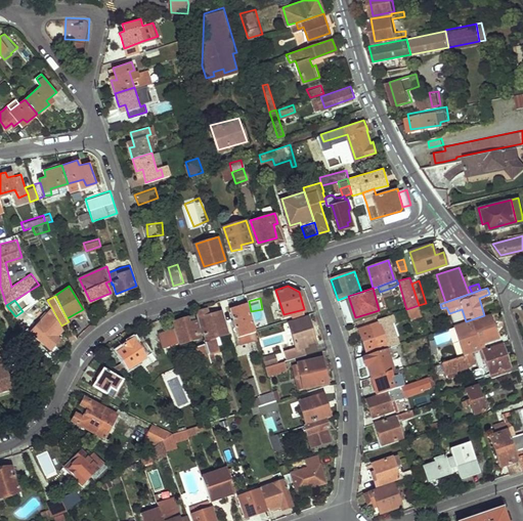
[(230,308),(238,336),(255,331),(255,329),(247,303),(230,308)]
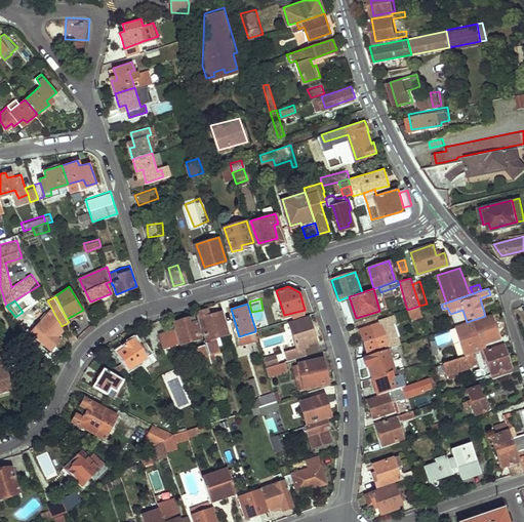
[(46,314),(47,315),(31,332),(50,350),(59,339),(57,337),(64,329),(62,326),(51,308),(46,314)]
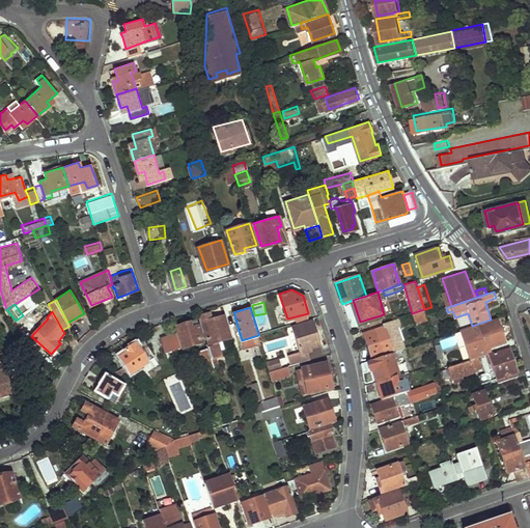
[(201,315),(210,342),(207,343),(208,348),(212,358),(221,355),(218,340),(230,336),(224,315),(211,317),(210,312),(201,315)]
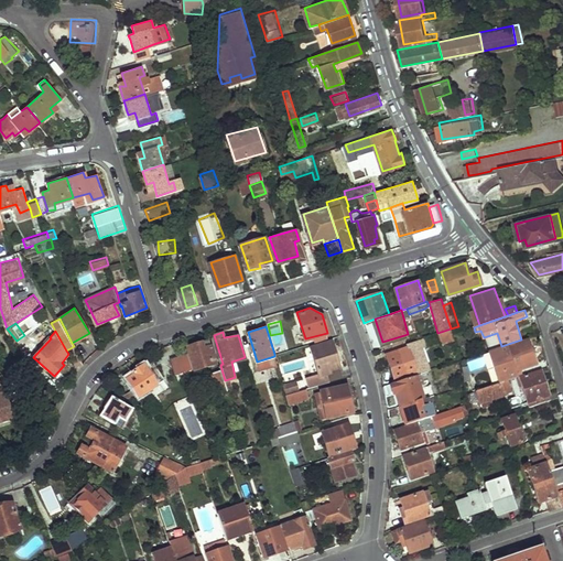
[(399,349),(387,354),(394,380),(417,374),(417,375),(421,374),(431,370),(422,347),(426,346),(423,338),(407,344),(410,352),(401,354),(399,349)]
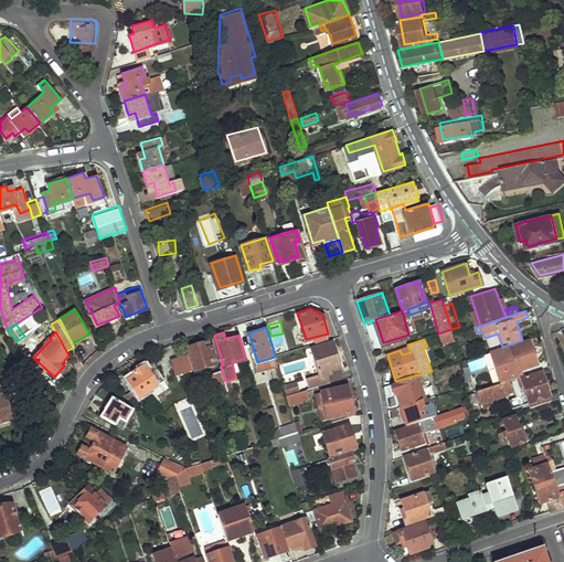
[(216,363),(210,340),(187,347),(189,351),(193,369),(194,371),(216,363)]
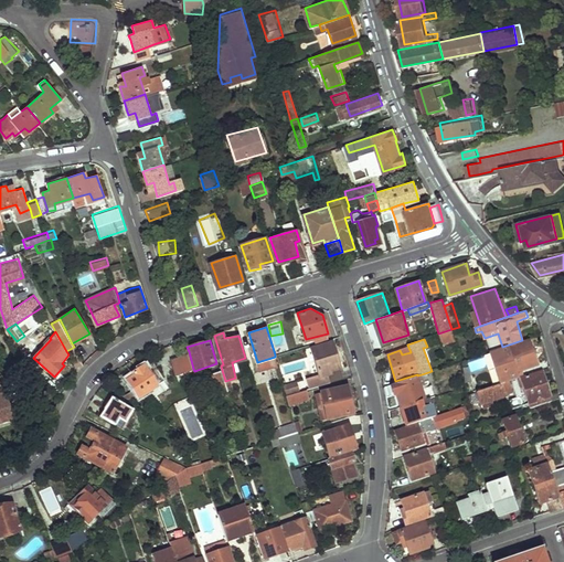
[(333,341),(312,348),(320,375),(341,370),(333,341)]
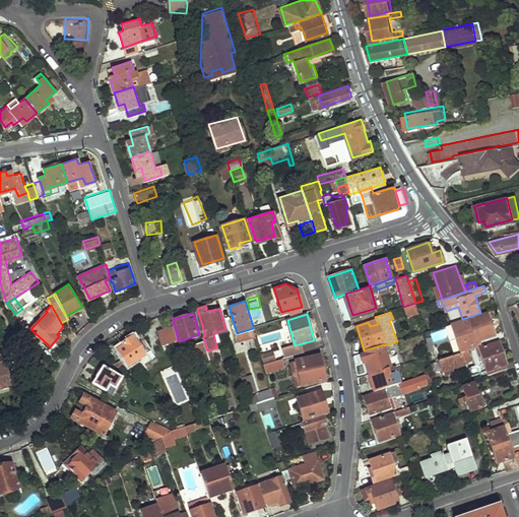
[(462,319),(450,324),(460,352),(469,349),(473,348),(470,341),(474,340),(475,342),(496,335),(488,314),(469,320),(468,317),(462,319)]
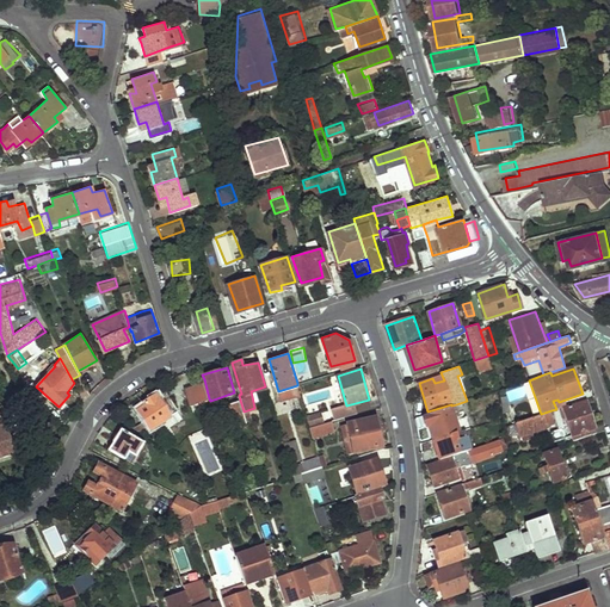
[(204,379),(186,384),(191,403),(209,398),(204,379)]
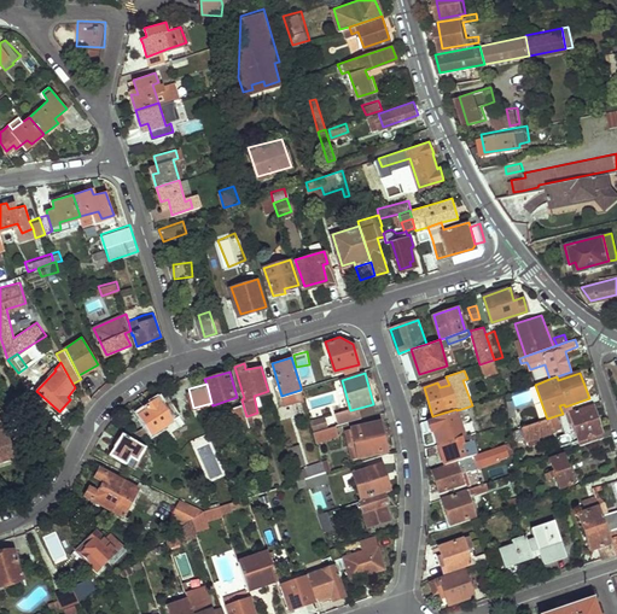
[(149,410),(140,415),(152,433),(181,415),(169,397),(159,403),(157,401),(153,401),(149,404),(146,408),(149,410)]
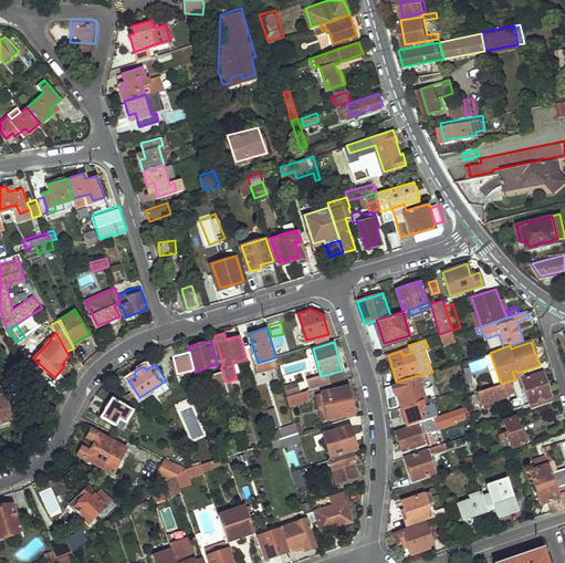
[(212,373),(219,400),(230,397),(226,382),(222,371),(212,373)]
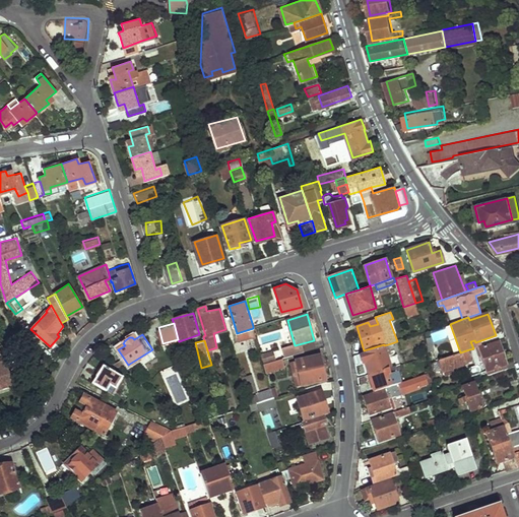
[(500,340),(480,346),(483,354),(488,370),(514,361),(513,359),(506,361),(500,340)]
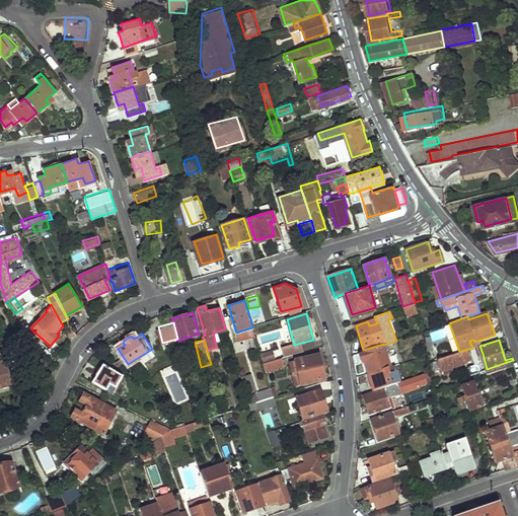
[(383,345),(353,356),(354,362),(364,363),(368,374),(390,367),(393,366),(387,344),(383,345)]
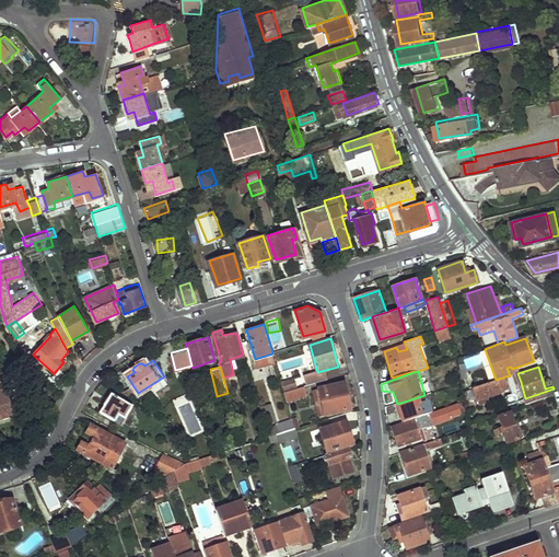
[(0,417),(11,414),(0,376),(0,417)]
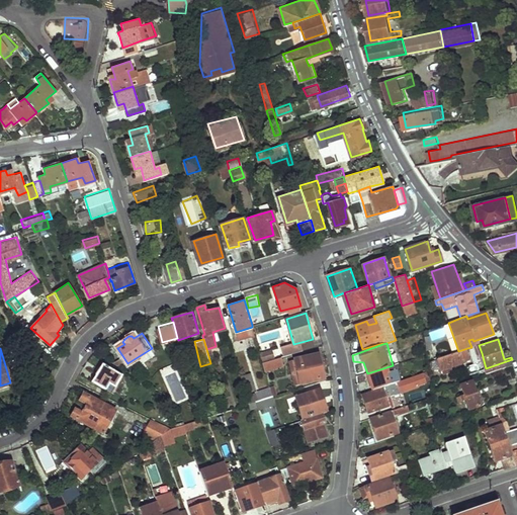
[(442,368),(470,359),(469,357),(467,348),(458,351),(438,358),(442,368)]
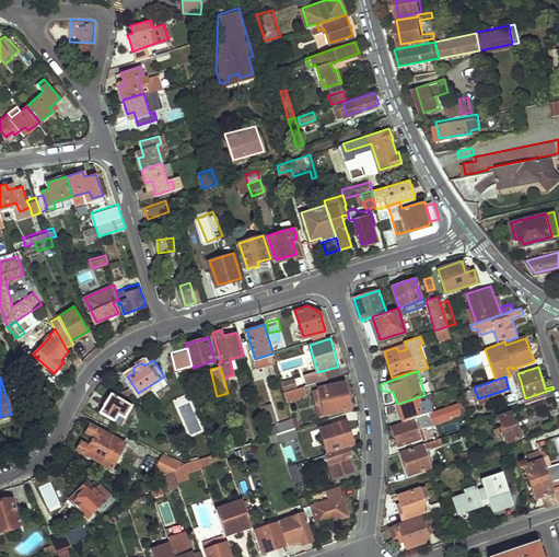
[(292,378),(282,380),(284,389),(294,385),(292,378)]
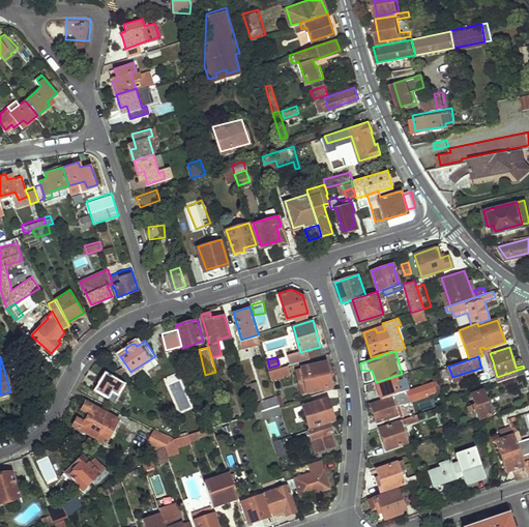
[(301,367),(306,391),(331,385),(326,360),(301,367)]
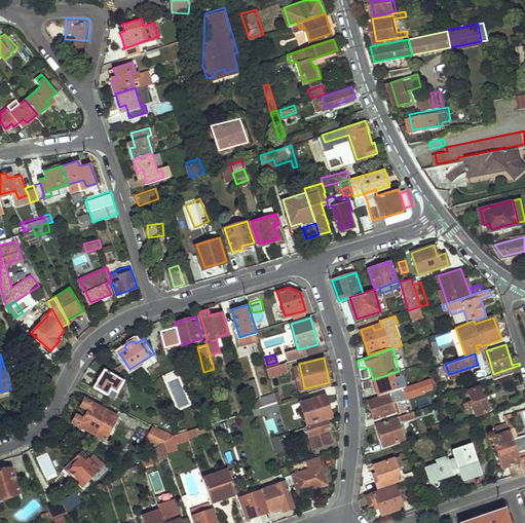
[(287,362),(266,368),(268,376),(289,370),(287,362)]
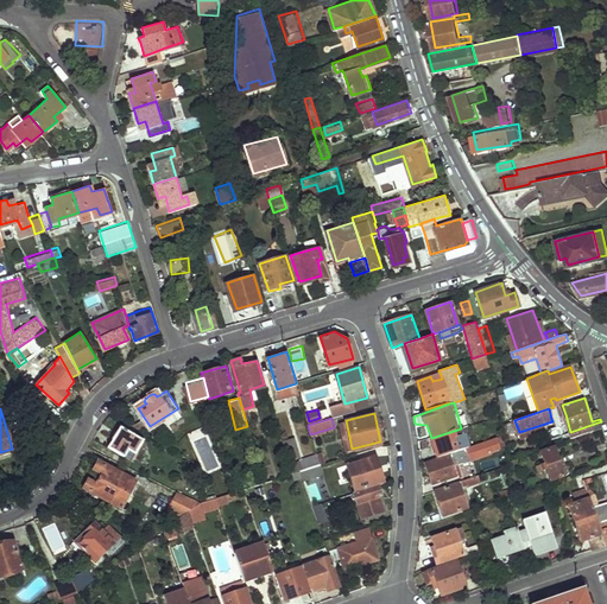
[(601,421),(570,432),(573,439),(604,428),(601,421)]
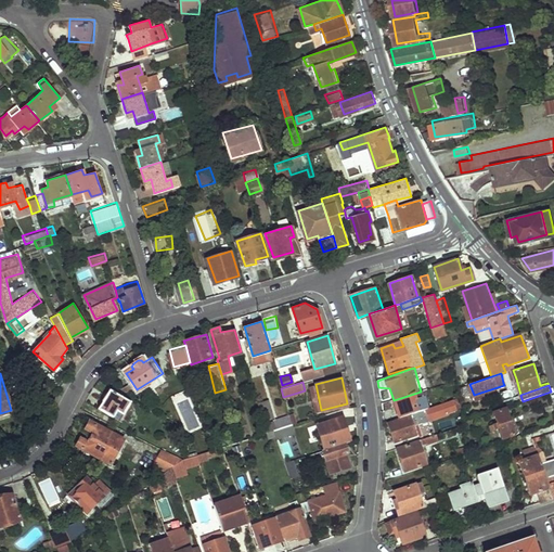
[(111,390),(100,407),(115,415),(119,410),(124,413),(131,402),(111,390)]
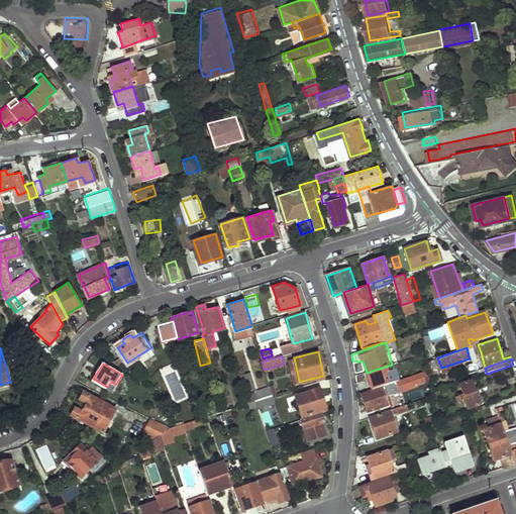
[(389,366),(367,373),(373,389),(381,386),(394,382),(389,366)]
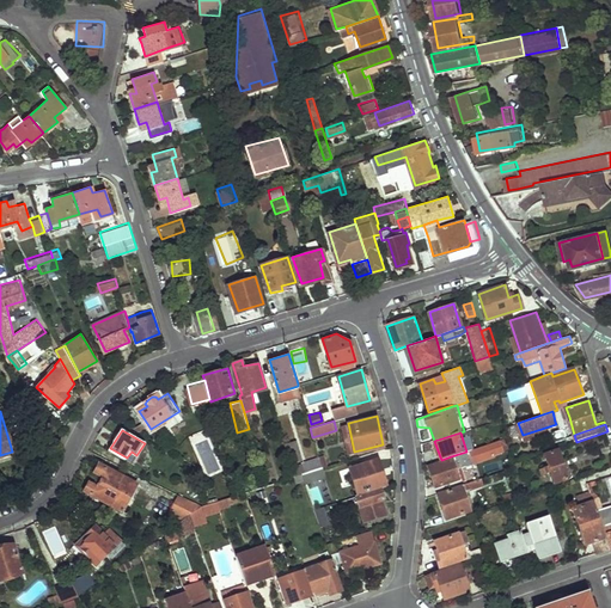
[(493,452),(501,448),(499,440),(466,452),(451,456),(451,459),(429,466),(435,486),(458,478),(453,461),(462,459),(464,465),(494,455),(493,452)]
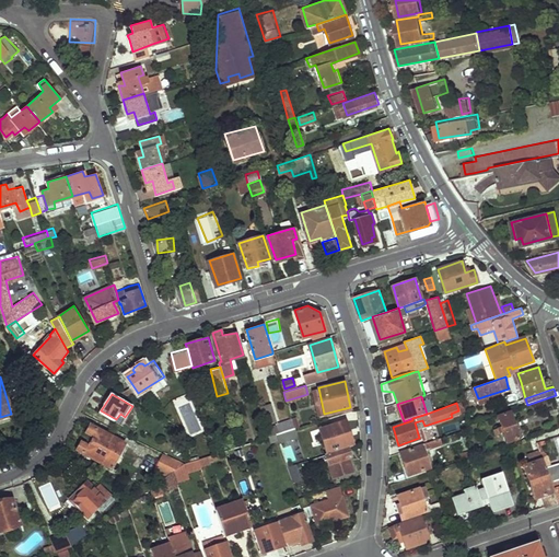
[(276,421),(270,404),(260,407),(265,425),(276,421)]
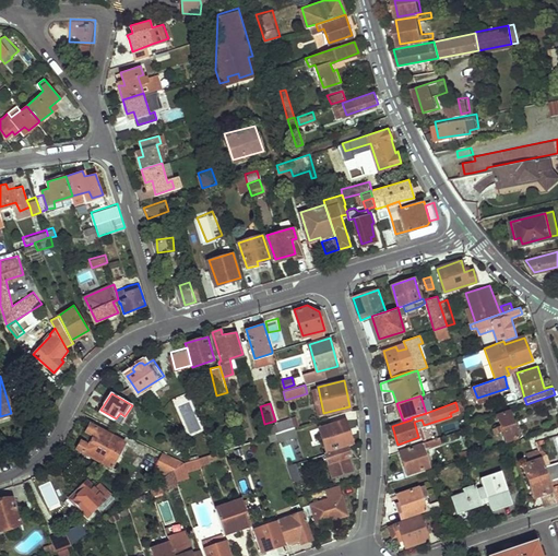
[(498,416),(507,441),(519,438),(510,412),(498,416)]
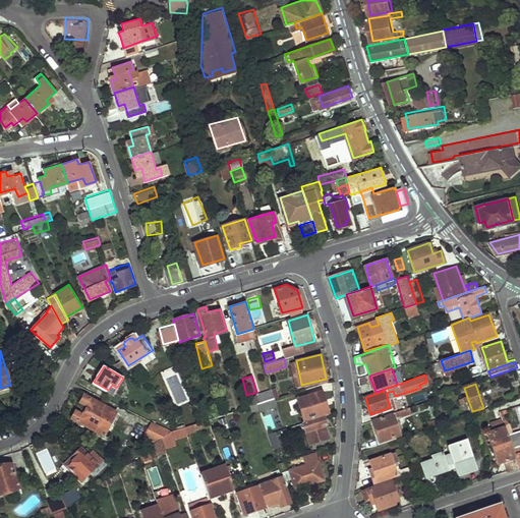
[(321,390),(296,397),(304,421),(324,415),(329,413),(321,390)]
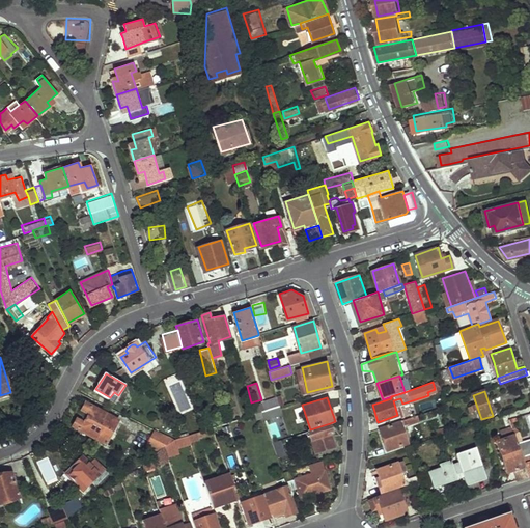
[(266,411),(279,406),(276,398),(262,403),(266,411)]
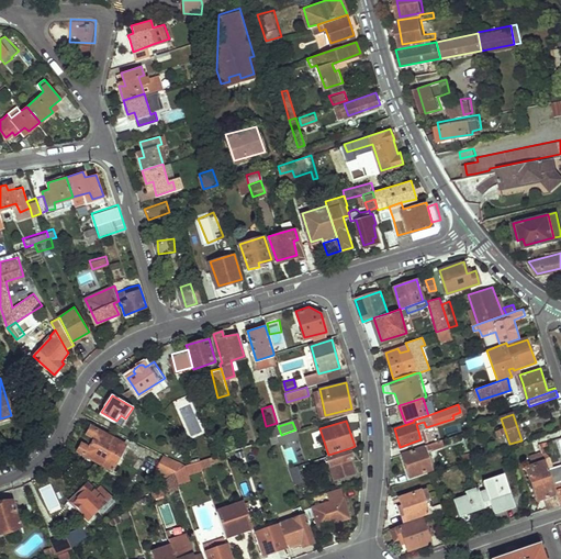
[(468,429),(466,423),(453,427),(456,434),(468,429)]
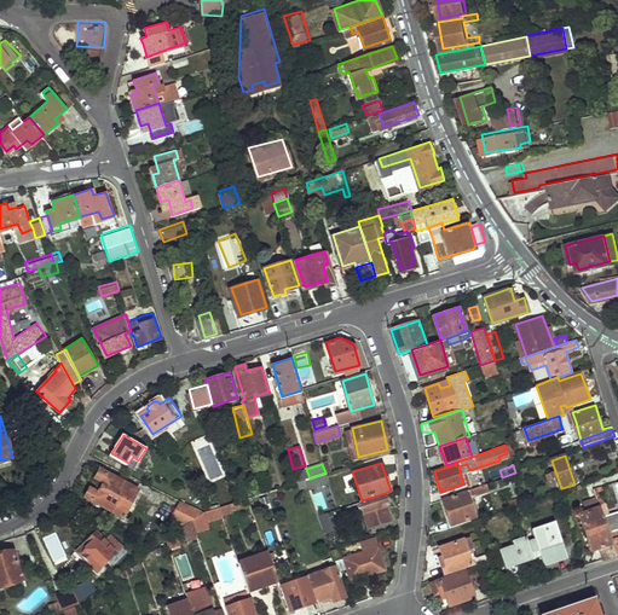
[(91,487),(86,495),(122,517),(138,491),(100,469),(97,476),(104,481),(98,492),(91,487)]
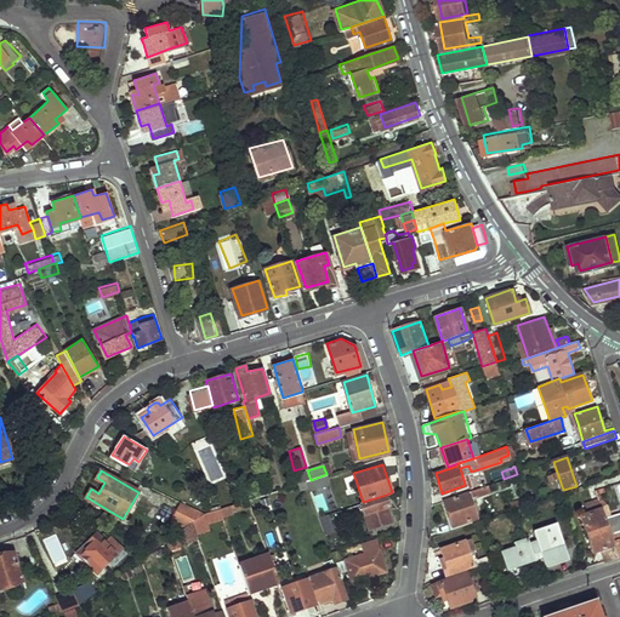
[(324,476),(311,481),(312,487),(326,483),(324,476)]
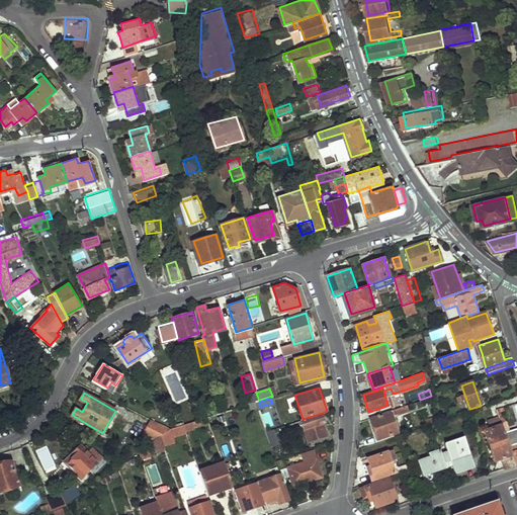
[(397,414),(409,410),(407,406),(391,412),(370,419),(377,439),(397,432),(391,414),(397,413),(397,414)]
